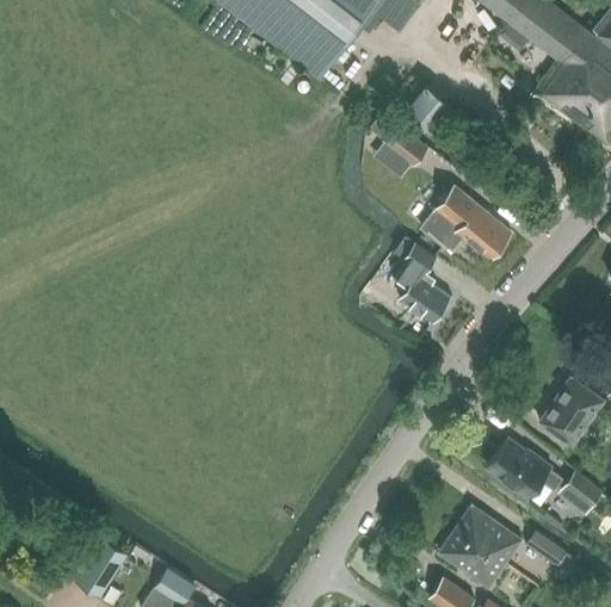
[(413,0),(216,0),(320,79),(362,24),(369,30),(380,16),(399,31),(419,5),(413,0)]
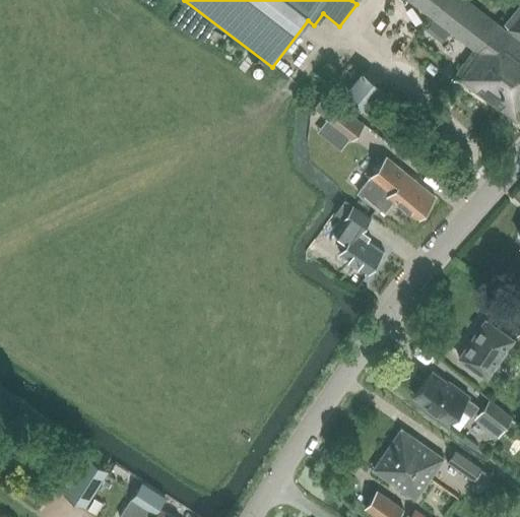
[(519,46),(461,0),(405,0),(474,52),(455,78),(516,123),(519,118),(519,46)]
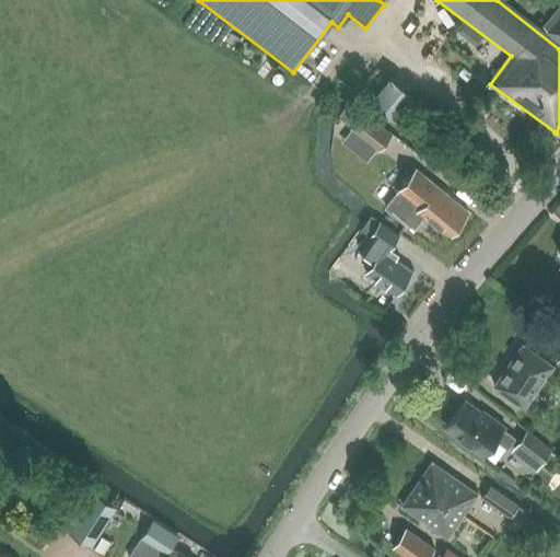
[(559,9),(543,30),(559,44),(559,9)]
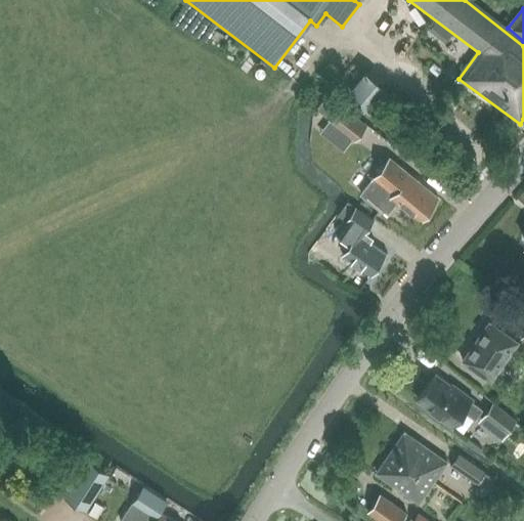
[(355,102),(369,113),(387,92),(365,74),(349,92),(357,99),(355,102)]
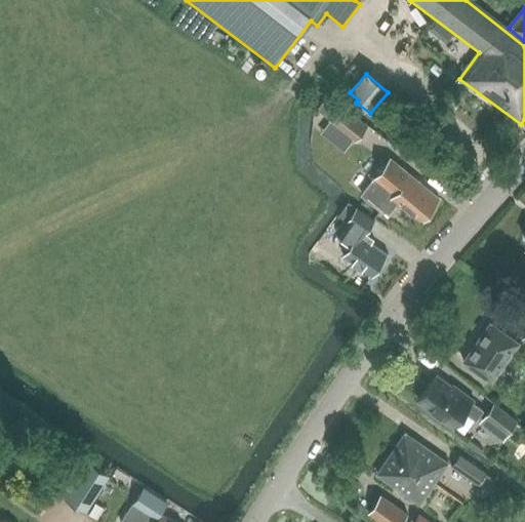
[(357,143),(367,128),(326,98),(316,113),(357,143)]
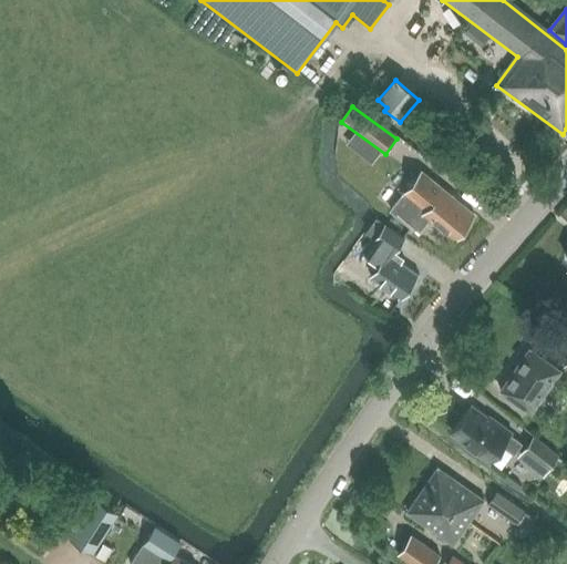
[(473,216),(421,174),(390,213),(418,235),(429,222),(453,242),(473,216)]
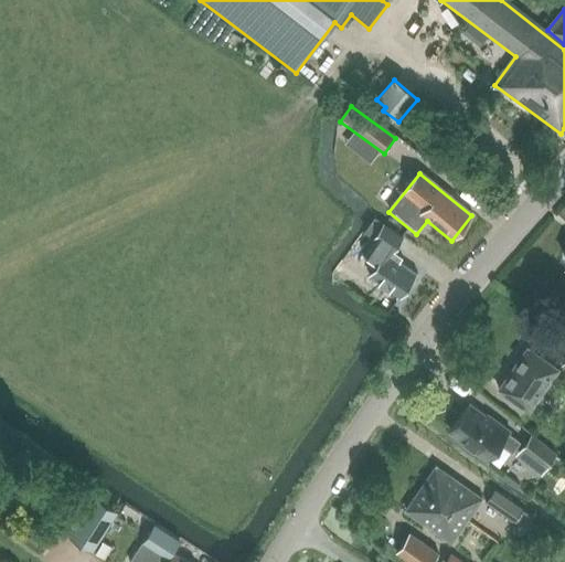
[(370,278),(400,299),(415,276),(398,265),(402,261),(392,255),(402,241),(383,228),(363,255),(379,267),(370,278)]
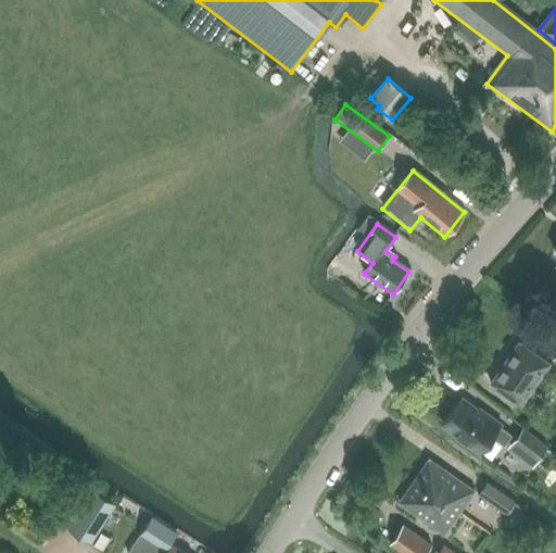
[(520,409),(550,366),(519,346),(490,386),(520,409)]
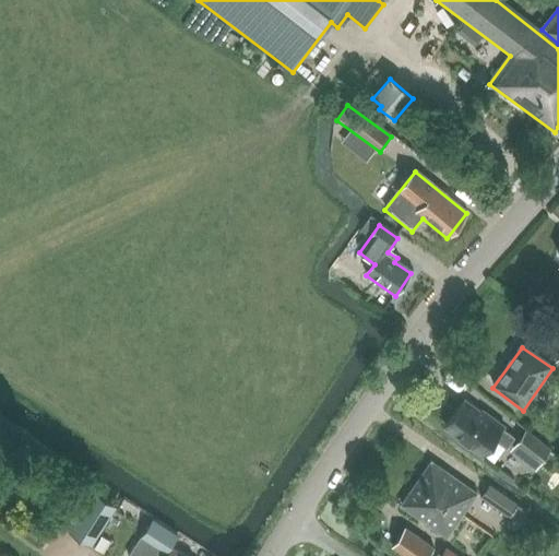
[(444,429),(482,458),(494,441),(506,451),(514,440),(502,432),(503,429),(490,420),(488,421),(464,403),(444,429)]
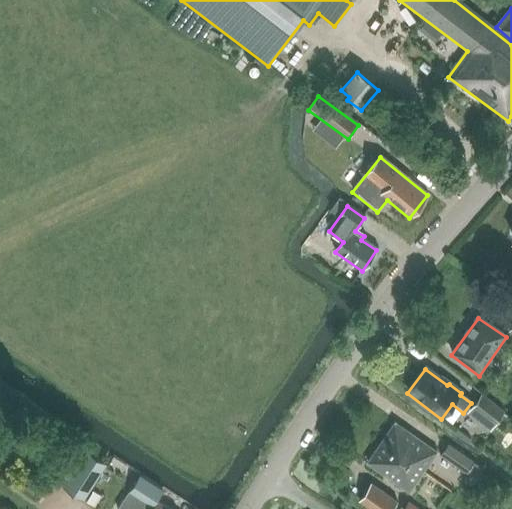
[(489,434),(494,429),(504,416),(483,399),(479,396),(465,416),(489,434)]
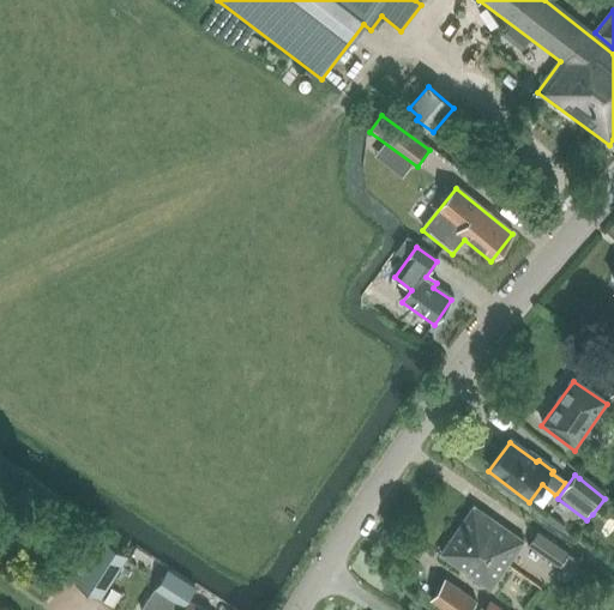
[(473,509),(457,533),(506,567),(523,544),(473,509)]
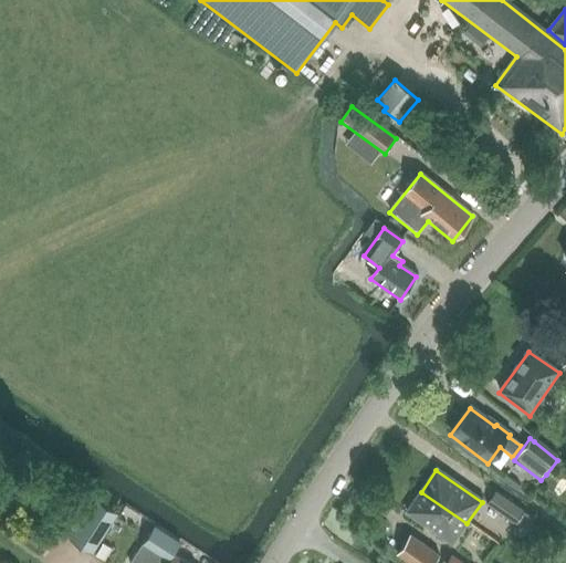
[(467,523),(421,492),(406,514),(451,545),(467,523)]
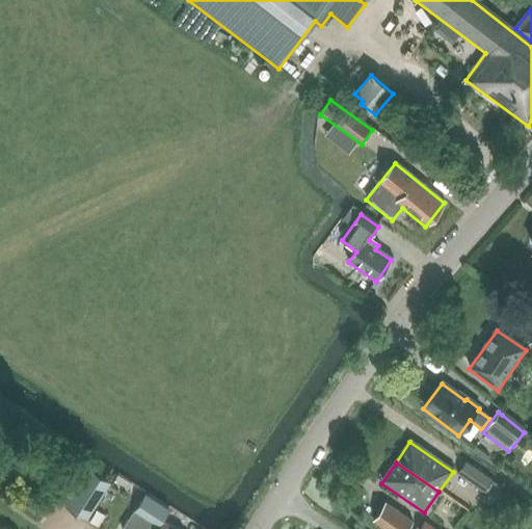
[(494,500),(502,488),(493,483),(494,482),(466,463),(457,475),(485,494),(494,500)]
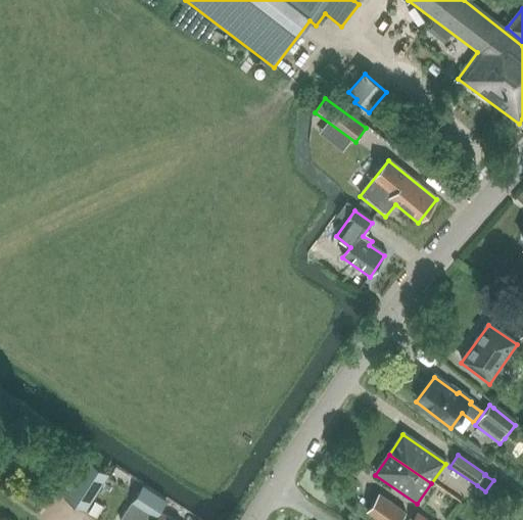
[(88,463),(83,470),(69,462),(56,483),(69,491),(65,498),(87,511),(108,476),(88,463)]
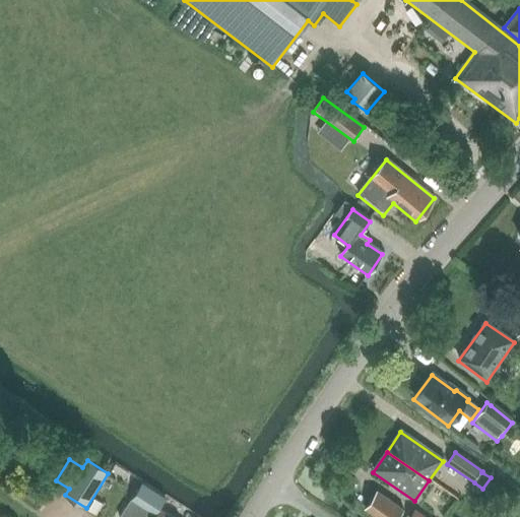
[(168,516),(160,512),(158,516),(154,516),(165,500),(141,485),(121,516),(168,516)]
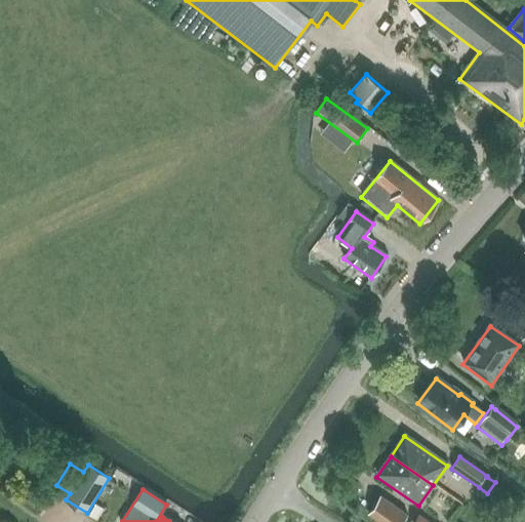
[(403,521),(407,516),(379,497),(368,515),(377,521),(403,521)]
